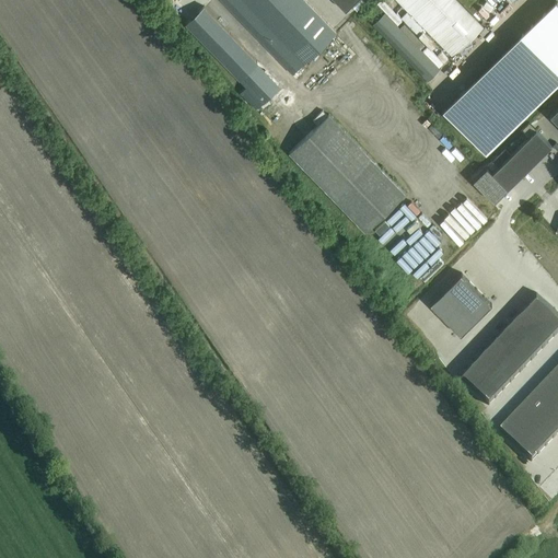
[(305,0),(231,0),(263,33),(300,71),(334,39),(338,34),(334,30),(305,0)]
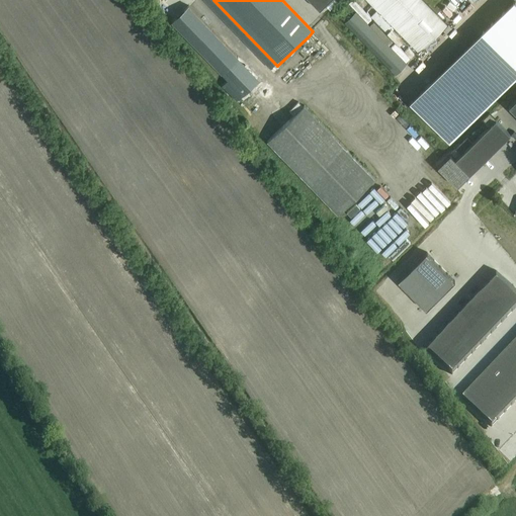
[(325,0),(311,0),(322,11),(329,4),(325,0)]
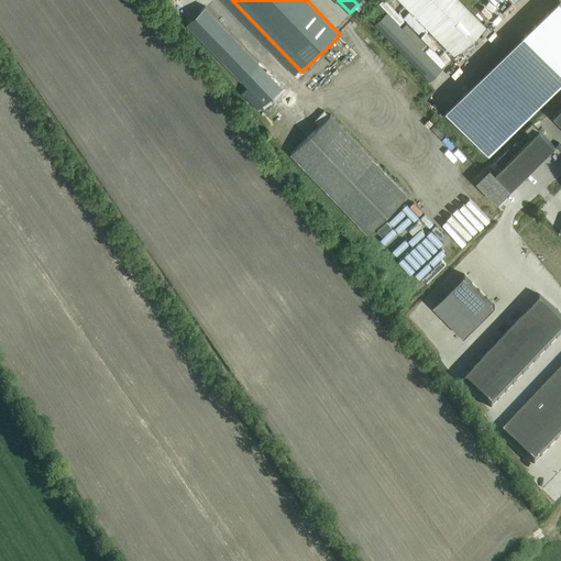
[(459,0),(397,0),(457,59),(487,29),(459,0)]
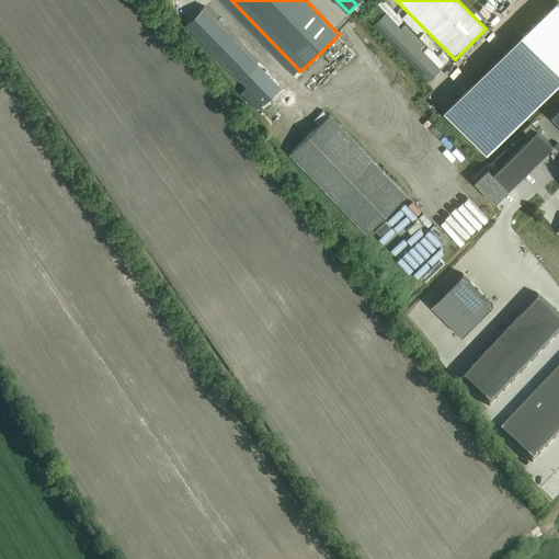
[(558,4),(446,113),(488,157),(558,88),(558,4)]
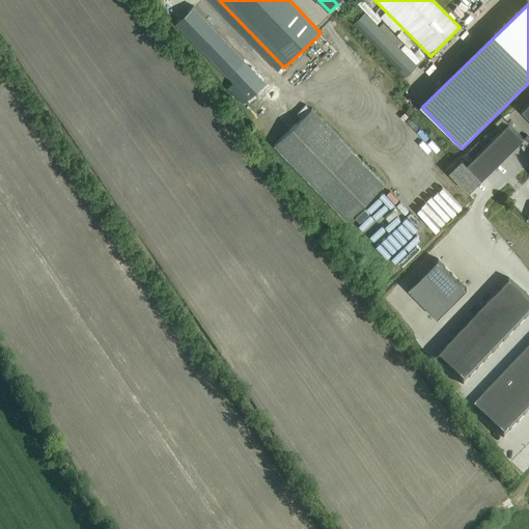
[(249,61),(197,7),(179,25),(231,79),(239,86),(233,90),(248,106),(271,84),(249,61)]
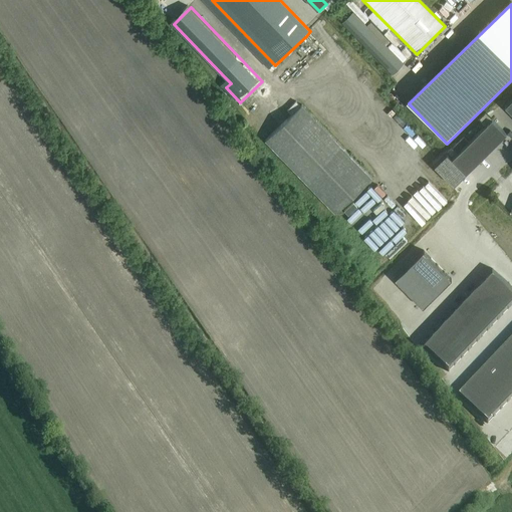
[(354,13),(344,24),(396,76),(406,65),(354,13)]
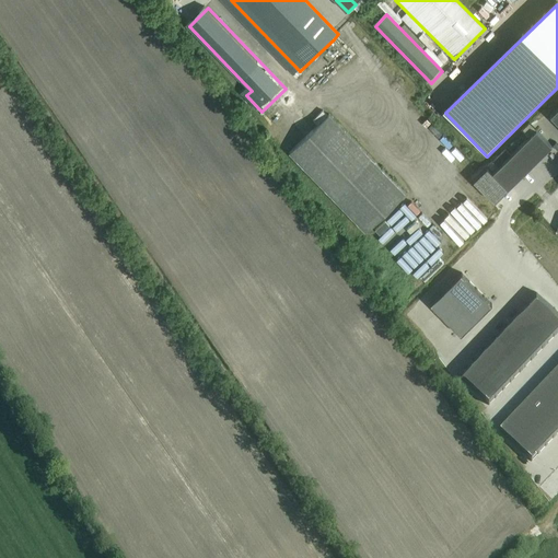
[(431,114),(434,118),(510,45),(506,42),(471,76),(472,76),(431,114)]
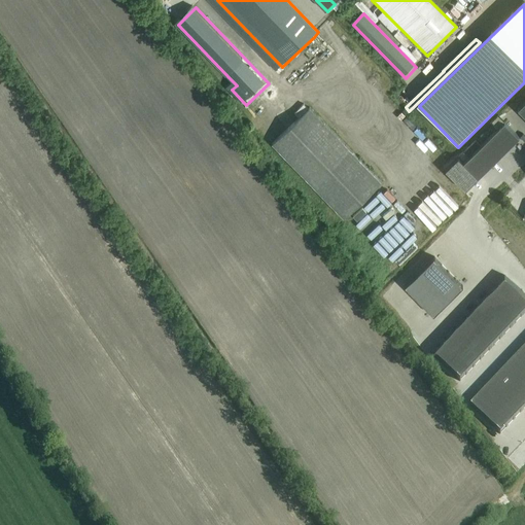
[(312,109),(275,145),(346,219),(383,184),(312,109)]
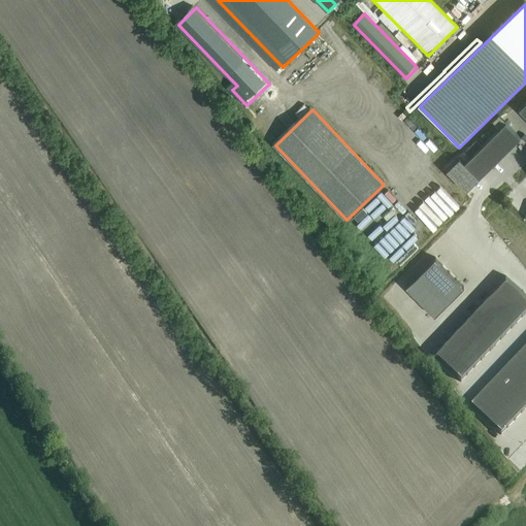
[(507,124),(501,130),(516,145),(522,139),(507,124)]
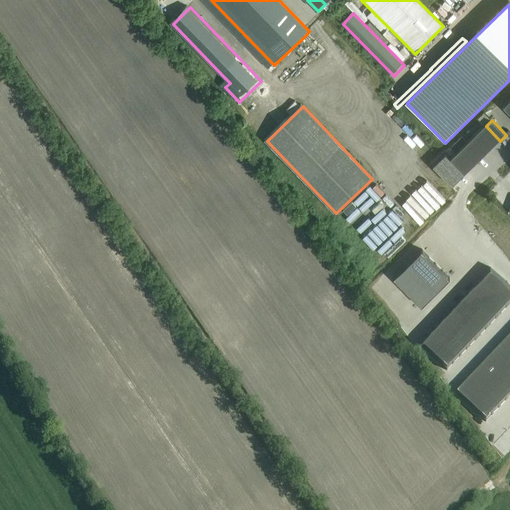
[(486,126),(480,132),(494,146),(500,141),(486,126)]
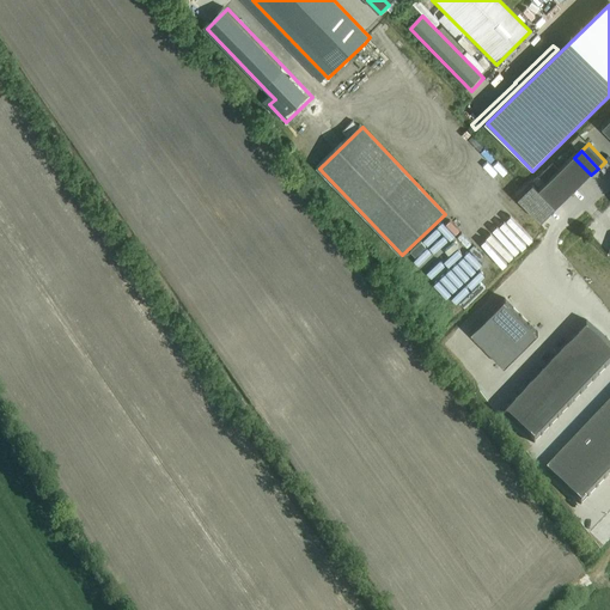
[(574,158),(567,164),(585,182),(591,175),(574,158)]
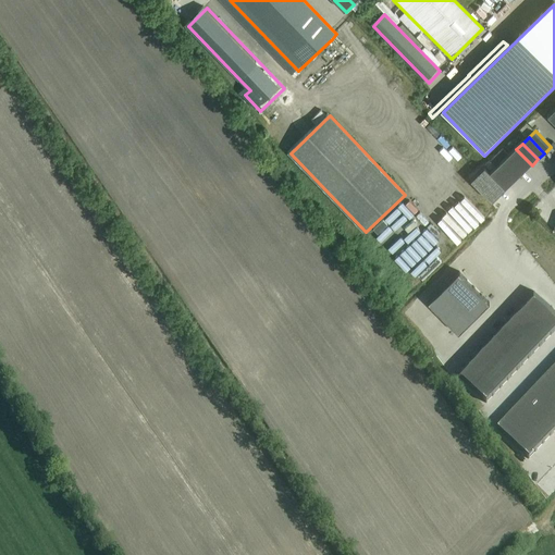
[(516,149),(510,156),(526,172),(532,165),(516,149)]
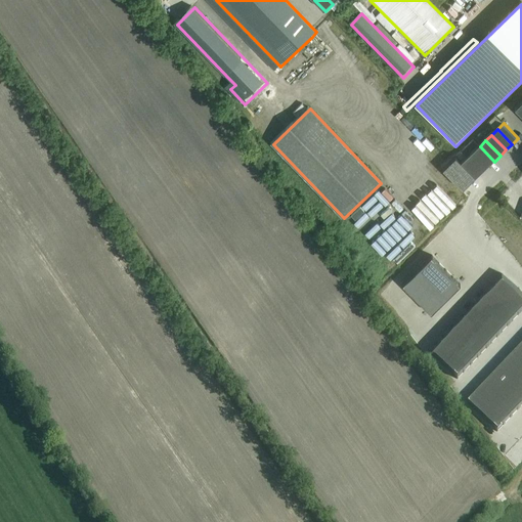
[(474,151),(480,146),(475,141),(463,153),(468,158),(474,151)]
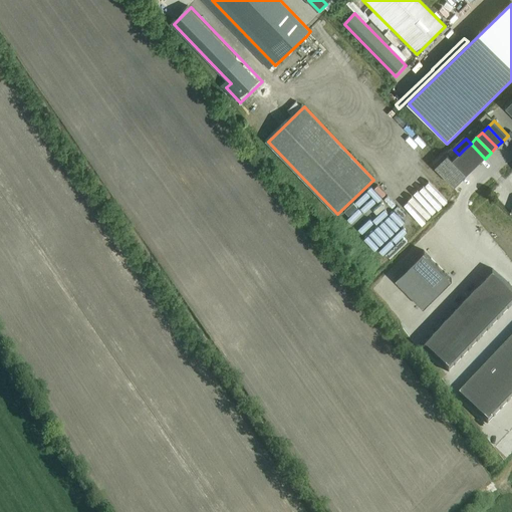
[(471,144),(465,149),(479,164),(485,159),(471,144)]
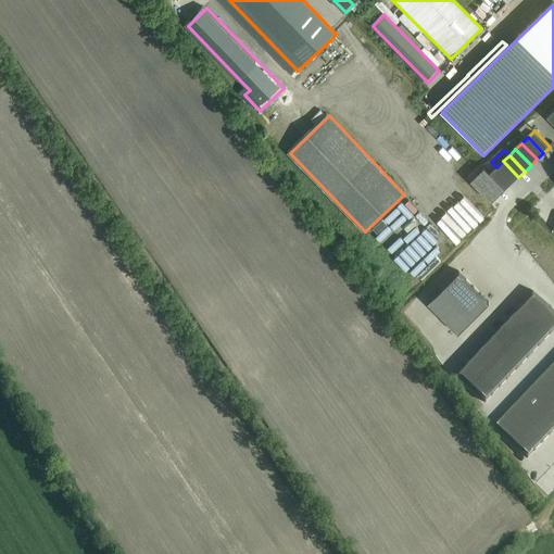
[(503,161),(496,167),(513,184),(518,177),(503,161)]
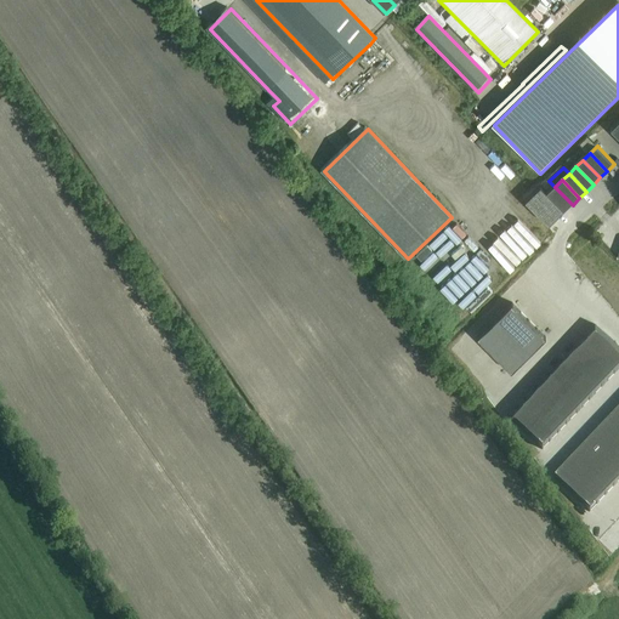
[(534,209),(549,194),(555,187),(549,181),(541,188),(535,189),(524,199),(534,209)]
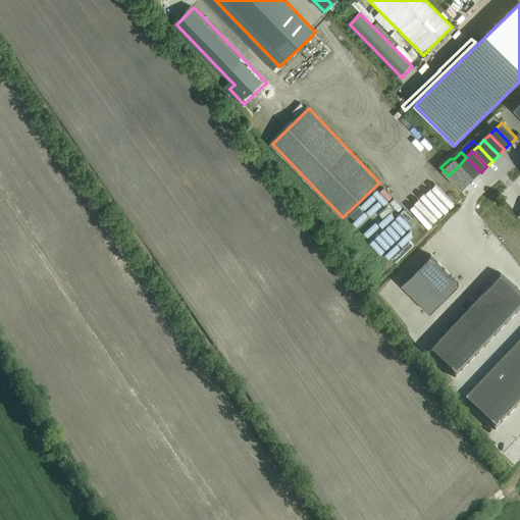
[(466,157),(461,163),(449,175),(448,175),(462,191),(475,177),(481,172),(466,157)]
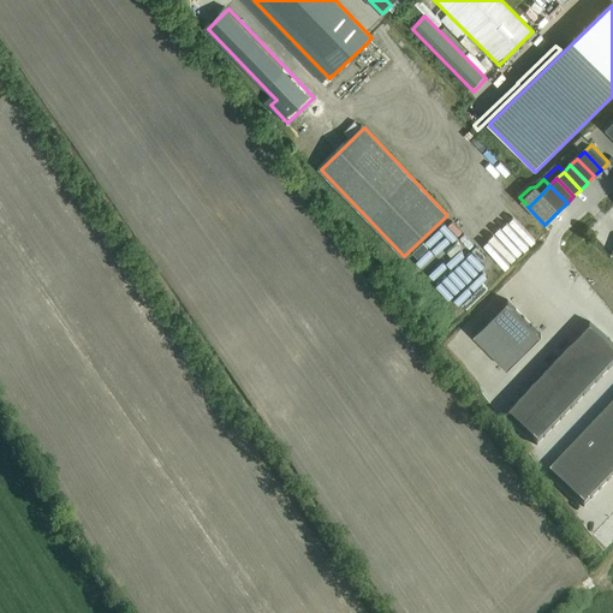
[(510,302),(475,335),(509,369),(542,335),(510,302)]
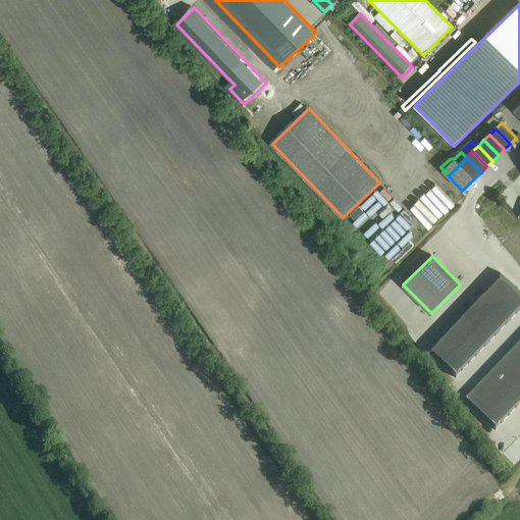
[(516,289),(502,274),(490,287),(505,301),(516,289)]
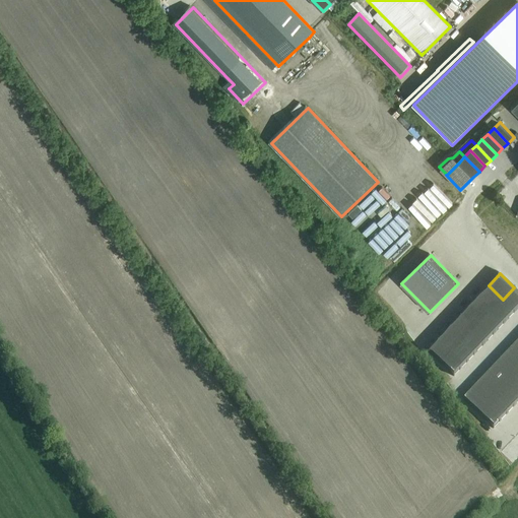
[(503,300),(489,285),(476,298),(492,311),(503,300)]
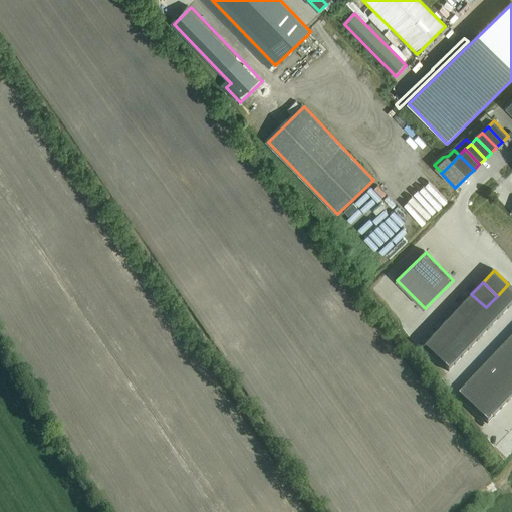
[(511,288),(508,284),(497,296),(511,310),(511,288)]
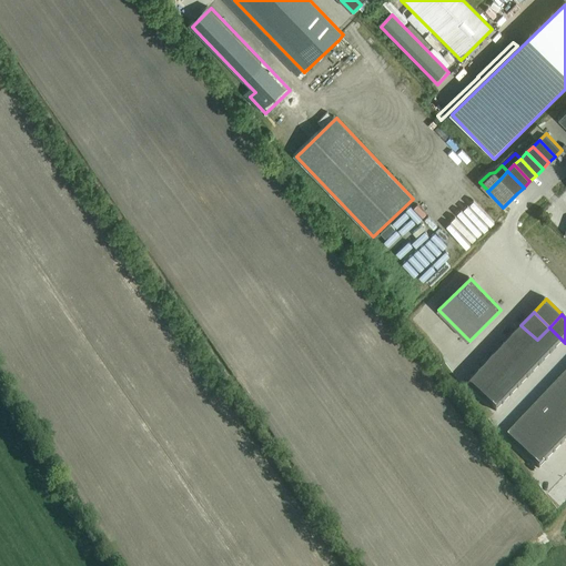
[(537,340),(521,325),(509,337),(525,353),(537,340)]
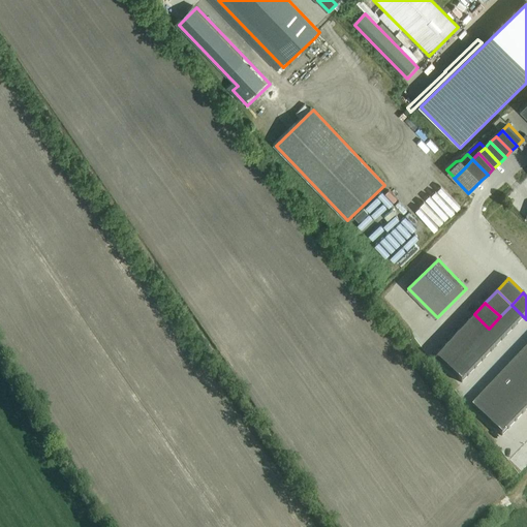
[(526,319),(512,305),(500,316),(515,331),(526,319)]
